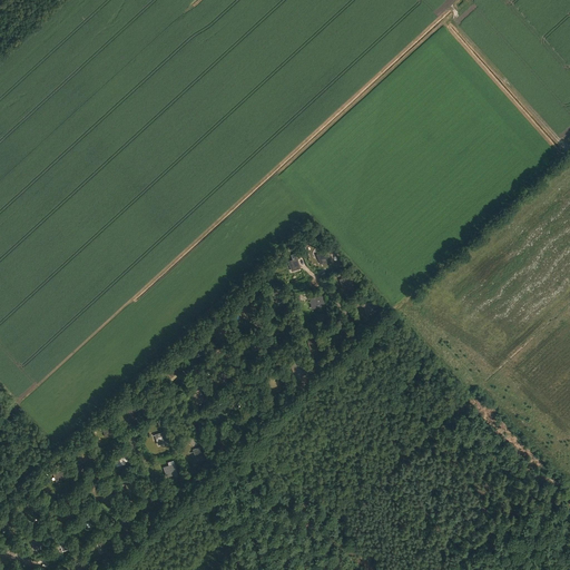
[(327,252),(316,254),(321,263),(331,263),(327,252)]
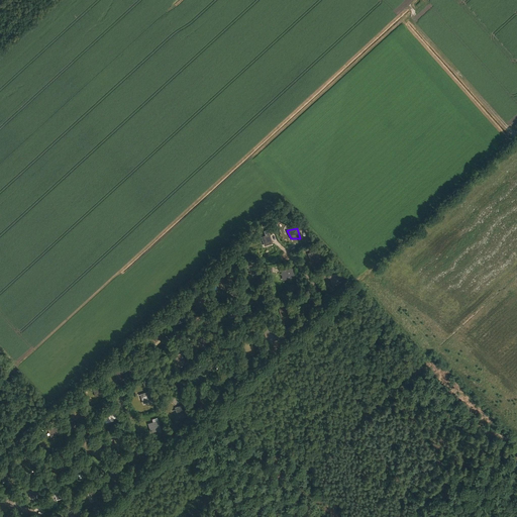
[(270,233),(261,236),(265,246),(273,243),(270,233)]
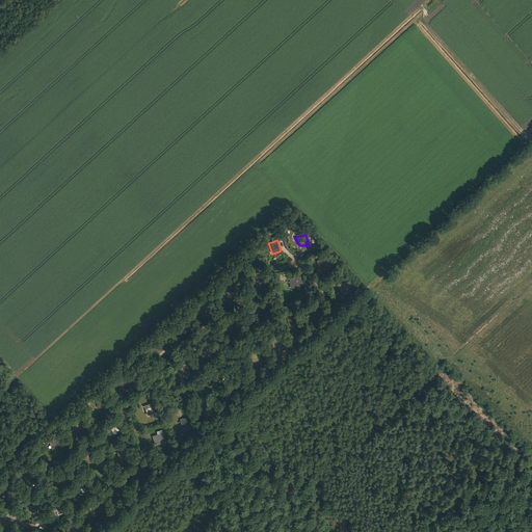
[(327,257),(317,261),(320,269),(329,269),(327,257)]
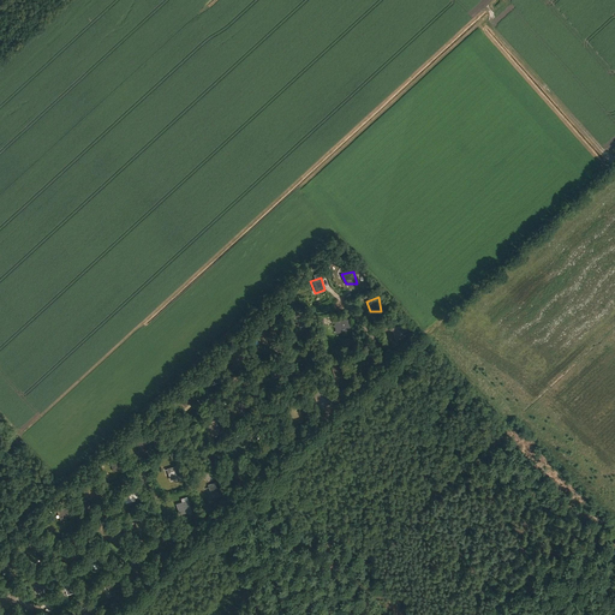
[(304,312),(294,315),(298,327),(308,323),(304,312)]
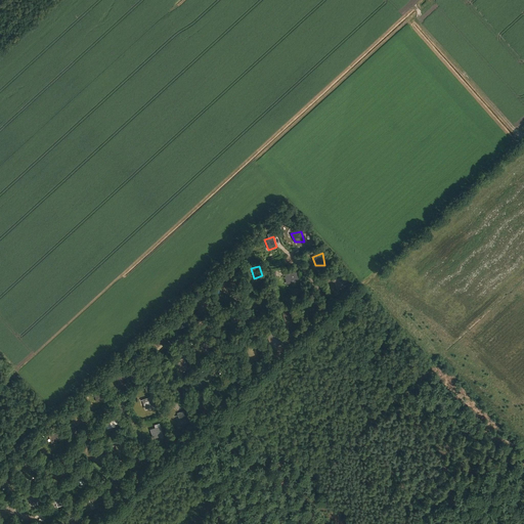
[(298,271),(285,274),(287,284),(299,281),(298,271)]
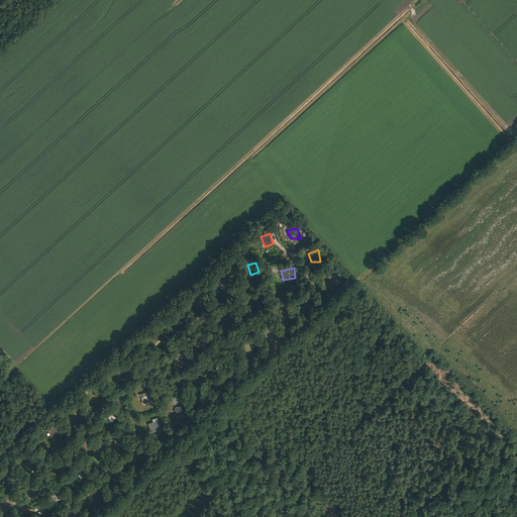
[(227,271),(219,274),(222,283),(231,280),(227,271)]
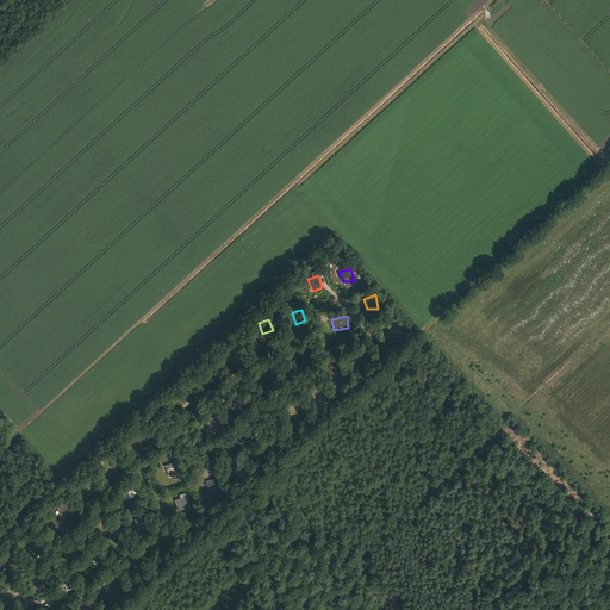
[(398,323),(388,325),(391,336),(402,334),(398,323)]
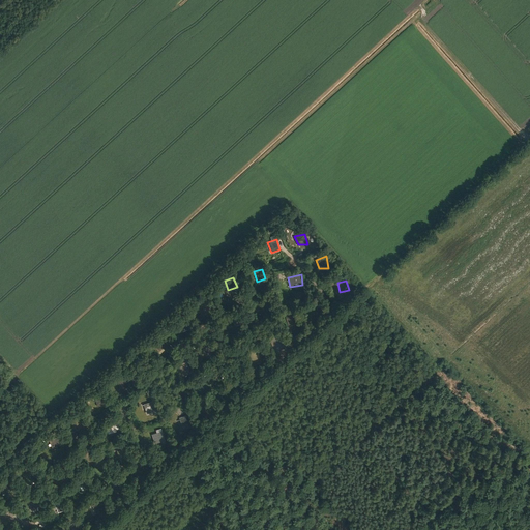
[(208,299),(201,302),(204,312),(211,308),(208,299)]
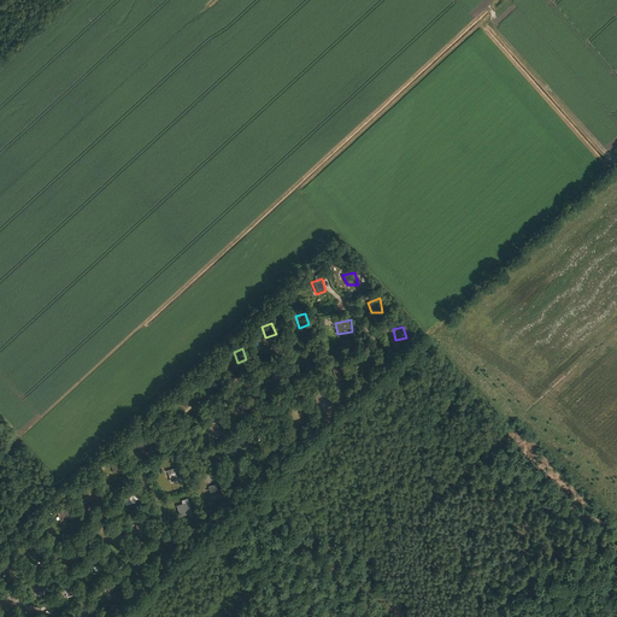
[(313,348),(304,352),(307,363),(317,359),(313,348)]
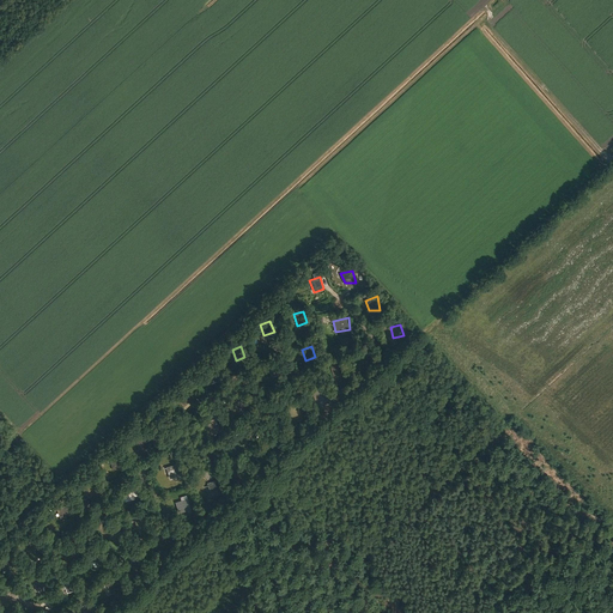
[(371,351),(362,353),(364,364),(374,362),(371,351)]
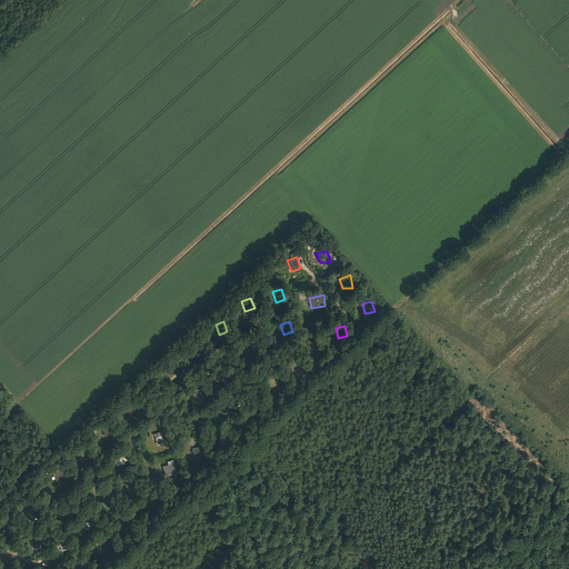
[(256,336),(246,339),(248,342),(249,342),(251,351),(260,348),(256,336)]
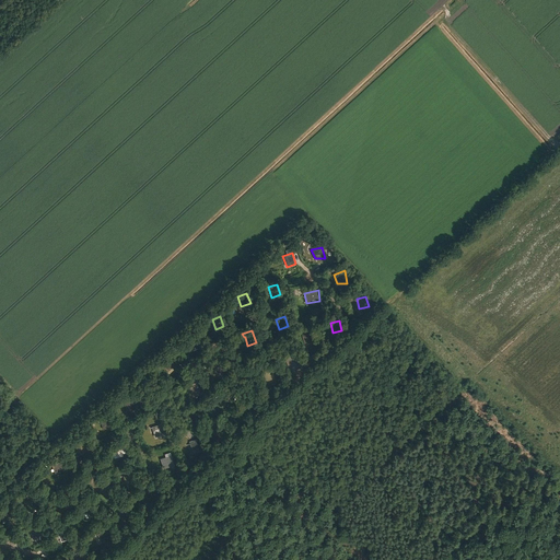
[(311,333),(302,335),(305,345),(313,341),(311,333)]
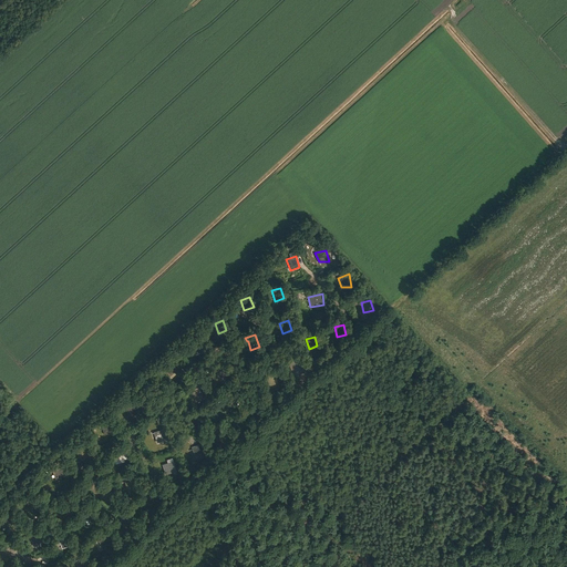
[(200,342),(192,344),(195,354),(204,351),(200,342)]
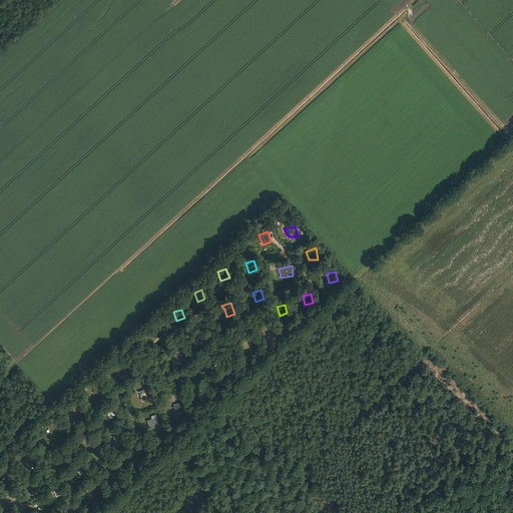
[(154,340),(162,333),(157,328),(158,327),(156,325),(155,326),(156,327),(148,335),(149,336),(150,335),(154,340)]
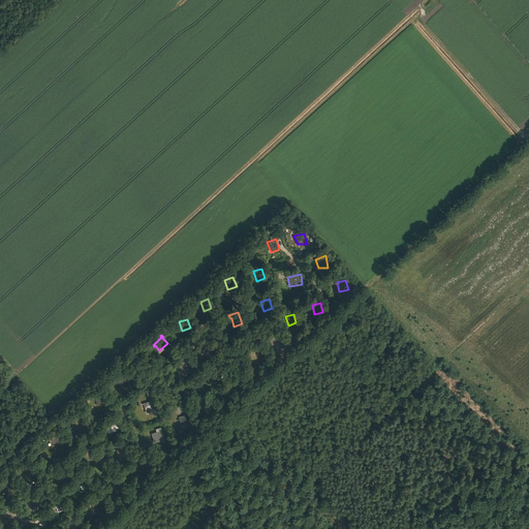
[(281,339),(273,341),(275,350),(283,348),(281,339)]
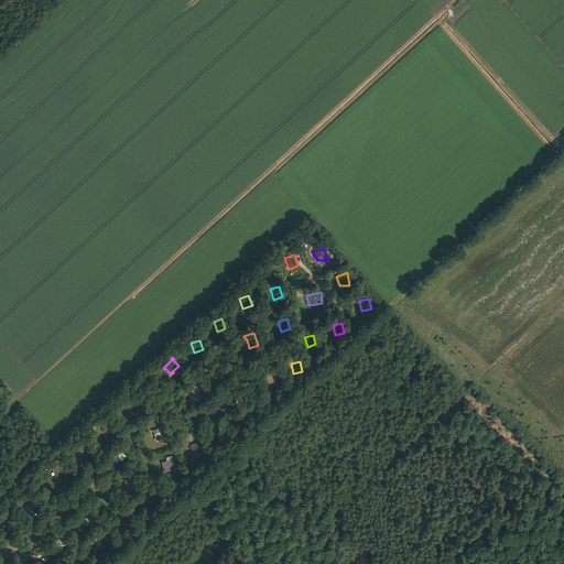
[(219,365),(212,368),(215,378),(224,375),(219,365)]
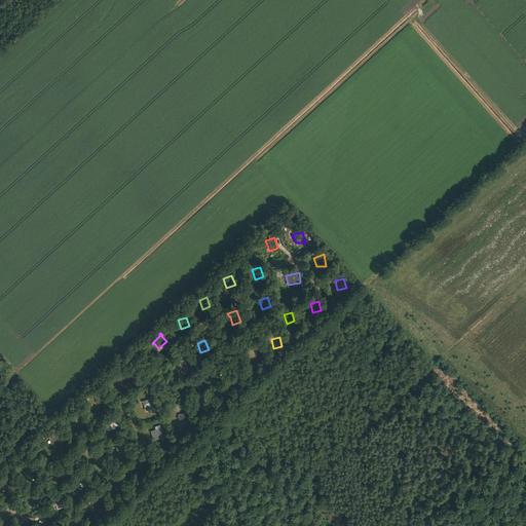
[(258,354),(254,346),(247,349),(250,358),(258,354)]
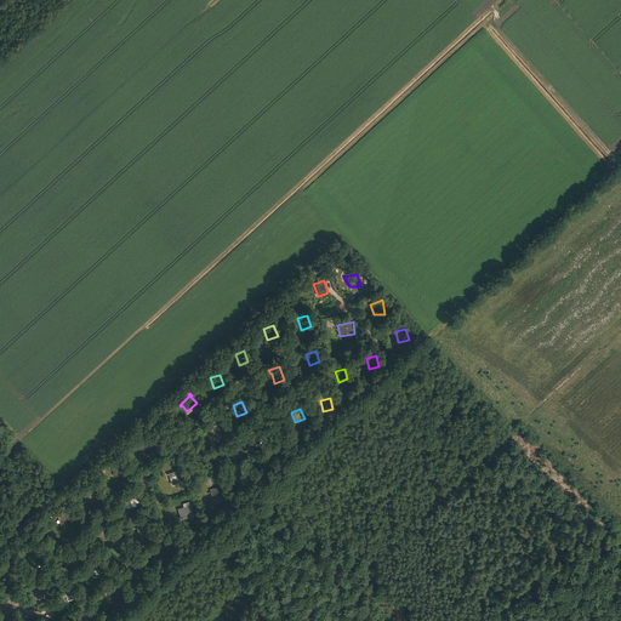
[(222,434),(217,423),(212,425),(214,428),(210,429),(212,438),(222,434)]
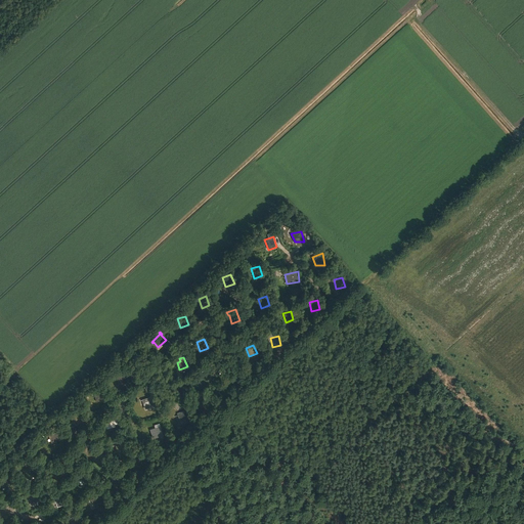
[(211,366),(203,368),(206,378),(214,376),(211,366)]
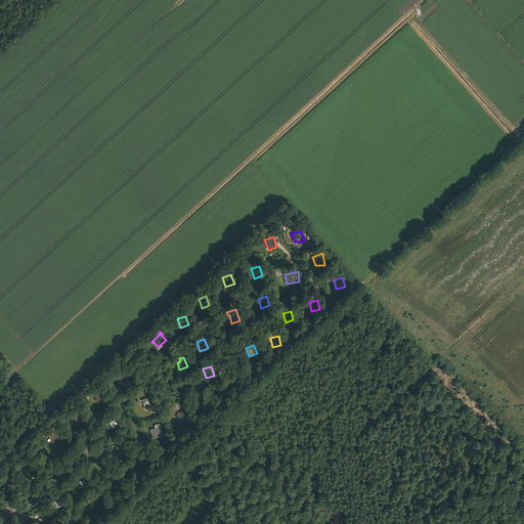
[(238,369),(231,373),(234,382),(242,379),(238,369)]
